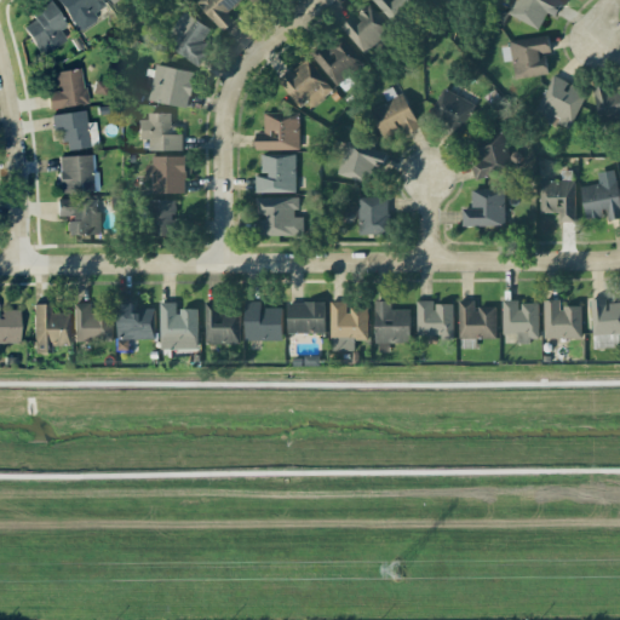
[(67,39),(61,28),(67,24),(51,0),(42,0),(30,7),(38,17),(23,26),(42,55),(67,39)]
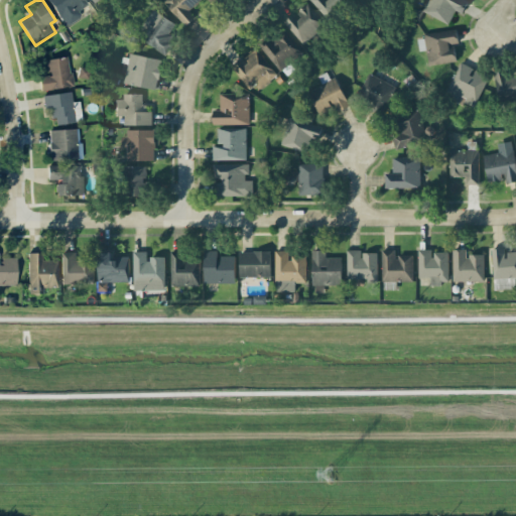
[(81,15),(78,10),(88,4),(85,0),(48,0),(66,25),(81,15)]
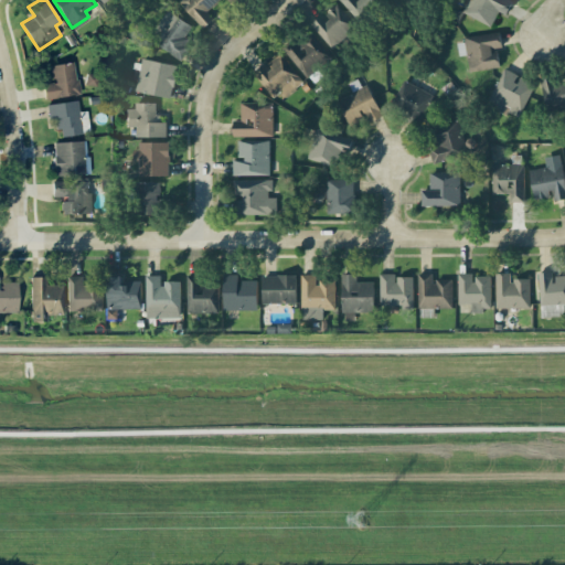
[(178,0),(204,28),(214,18),(208,12),(220,0),(178,0)]
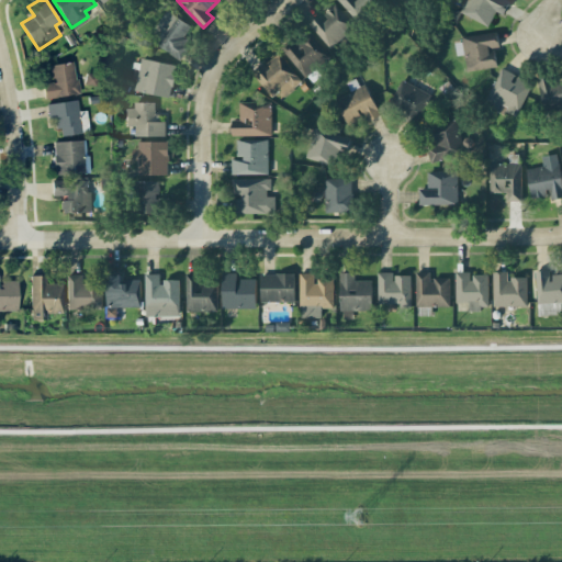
[(338,0),(359,22),(382,0),(338,0)]
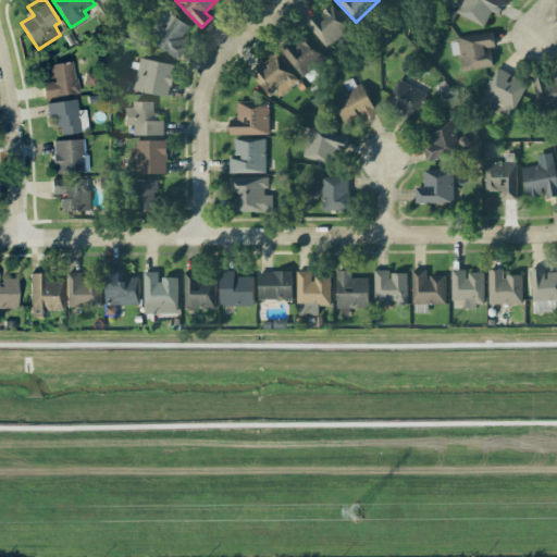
[(505,0),(462,0),(457,12),(484,25),(492,11),(498,14),(505,0)]
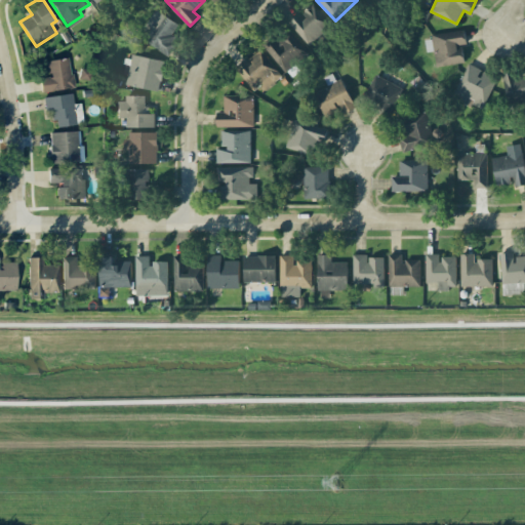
[(299,11),(288,22),(309,45),(331,25),(312,3),(300,12),(299,11)]
